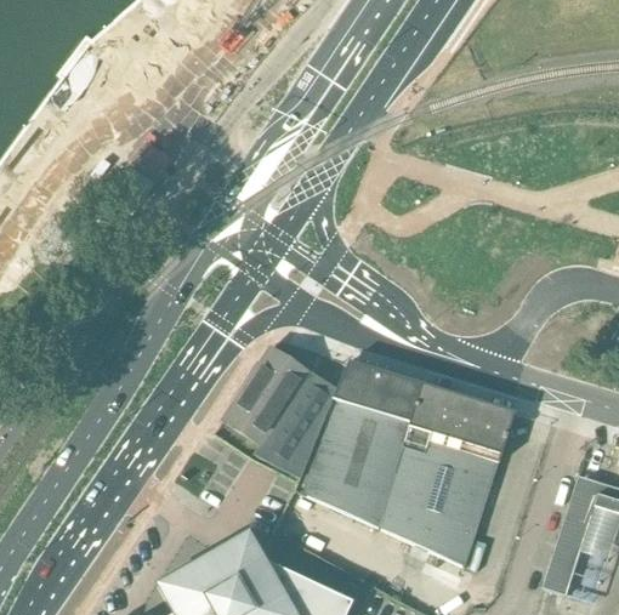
[(225,417),(263,443),(311,371),(272,346),(225,417)]
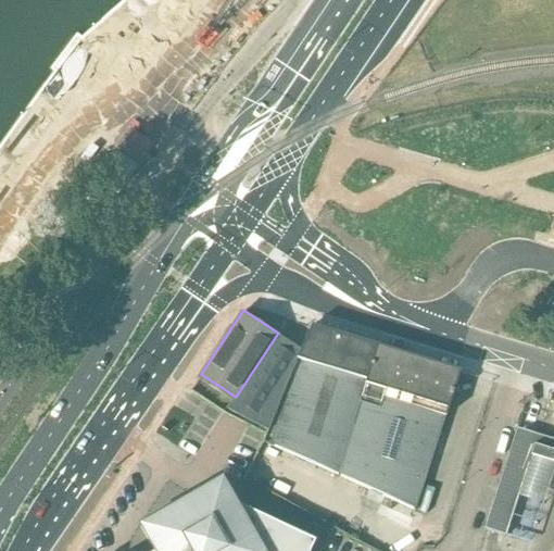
[(313,322),(302,349),(284,392),(269,426),(265,438),(342,473),(382,343),(313,322)]
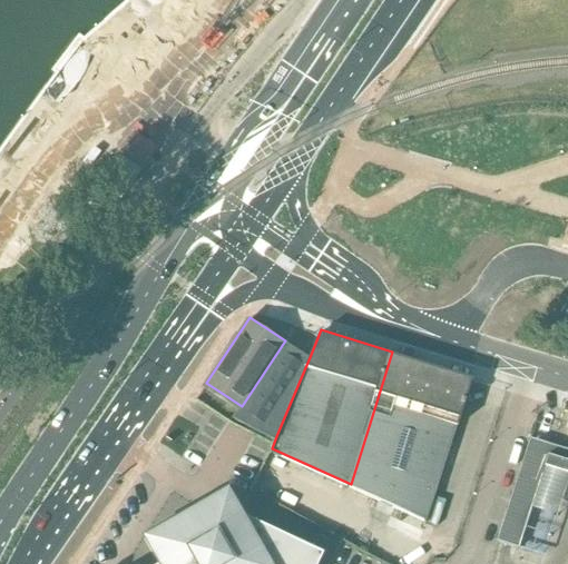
[(285,340),(242,406),(236,415),(276,436),(291,402),(310,357),(285,340)]
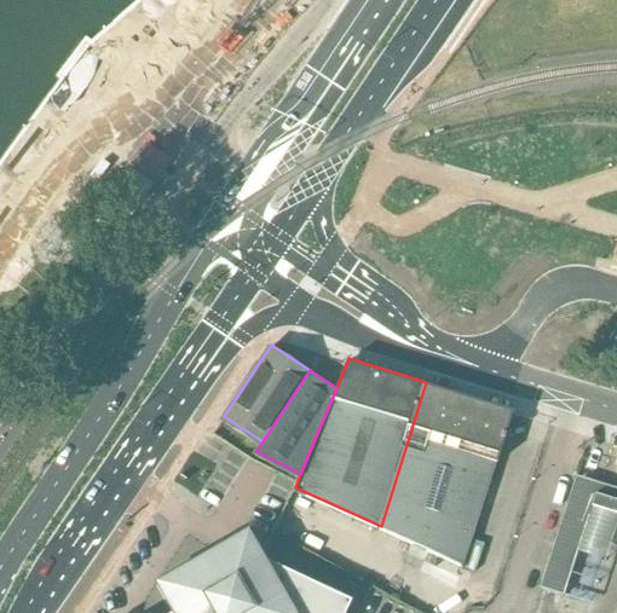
[(463,564),(514,409),(426,382),(381,526),(463,564)]
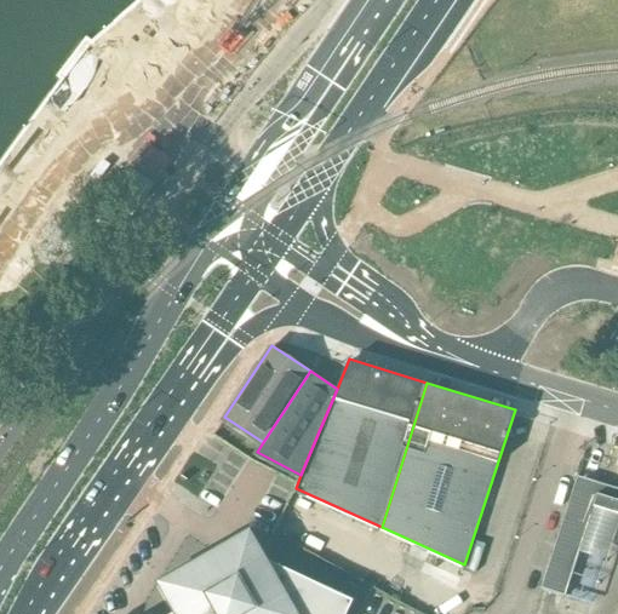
[(617,485),(578,472),(542,585),(593,601),(617,523),(617,485)]
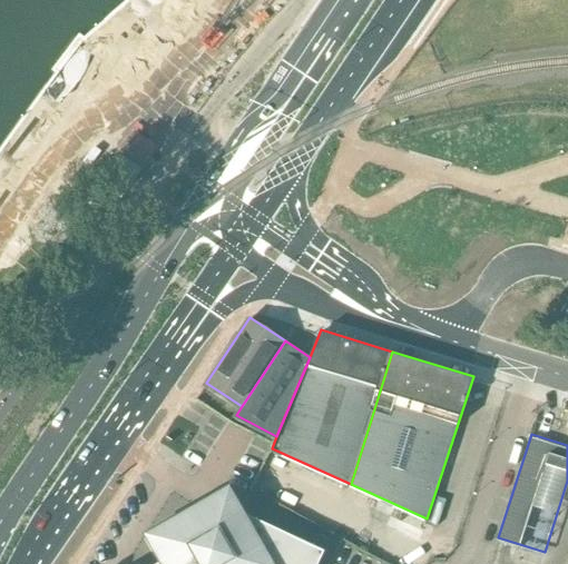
[(317,563),(324,550),(245,513),(229,485),(144,534),(159,562),(155,563),(317,563)]
